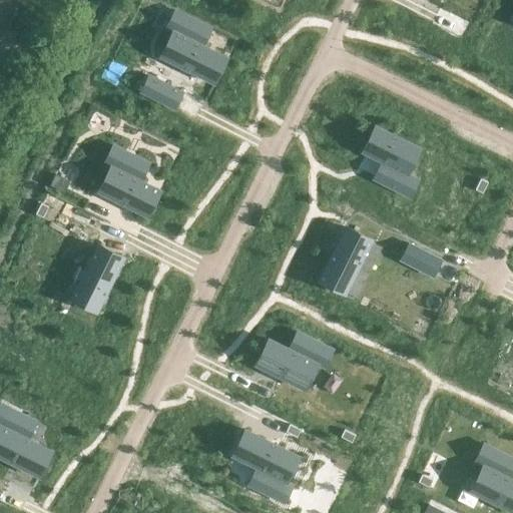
[(0,0),(0,26),(13,0),(0,0)]
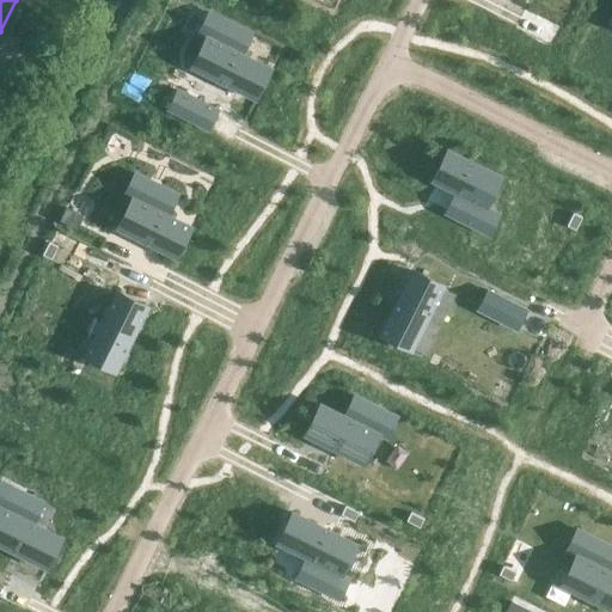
[(207,37),(191,68),(255,99),(270,69),(240,54),(251,34),(209,13),(200,34),(207,37)]
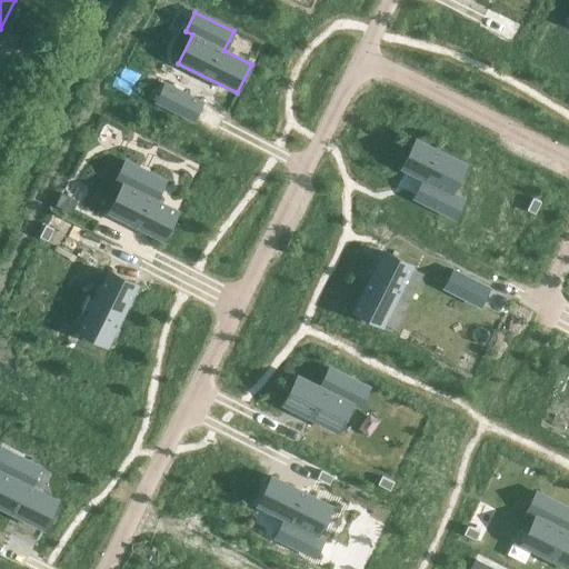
[(166,85),(157,102),(192,120),(201,102),(166,85)]
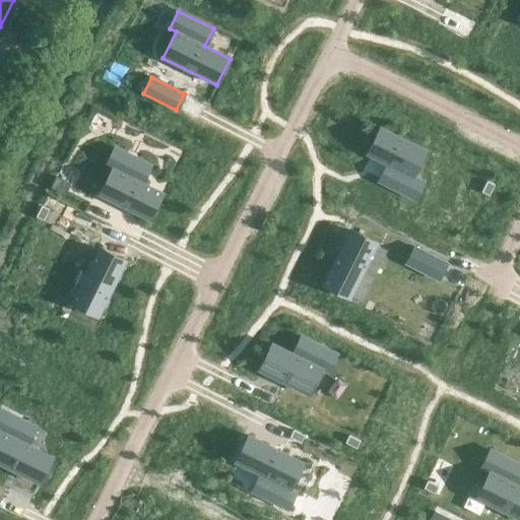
[(381,128),(368,153),(388,164),(380,182),(414,199),(423,182),(412,176),(425,150),(381,128)]
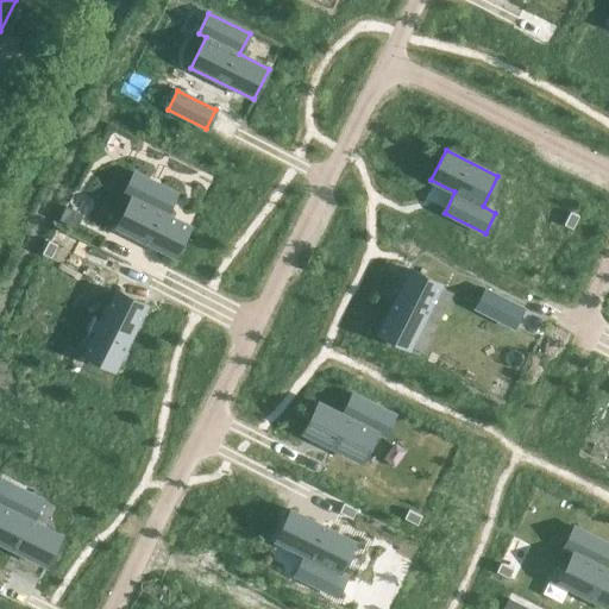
[(132,198),(117,227),(174,256),(189,226),(165,214),(176,194),(135,173),(125,194),(132,198)]
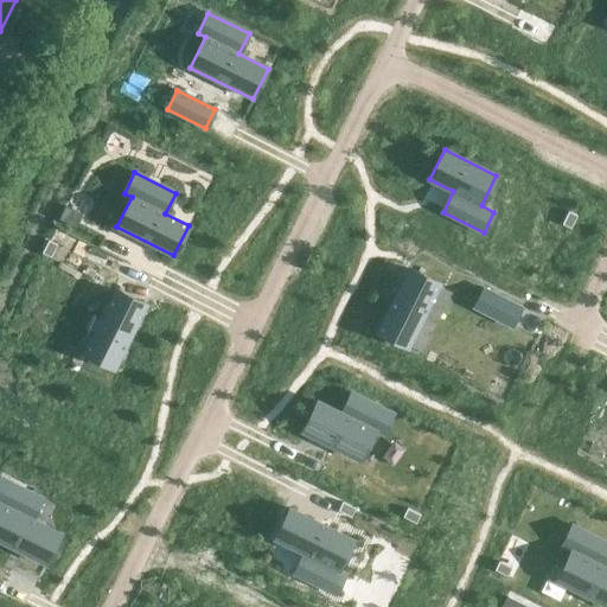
[(65,206),(59,219),(76,228),(83,215),(65,206)]
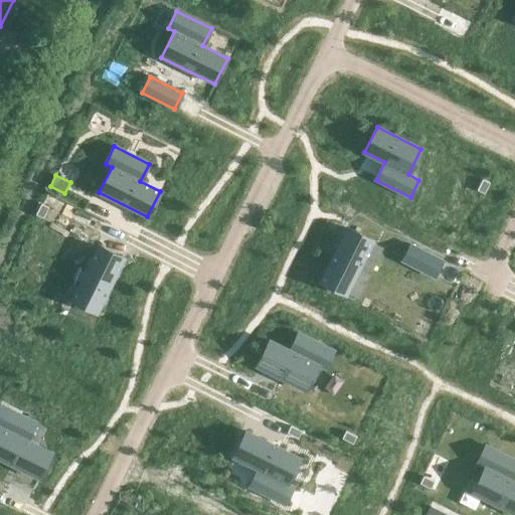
[(482,179),(477,190),(484,194),(490,183),(482,179)]
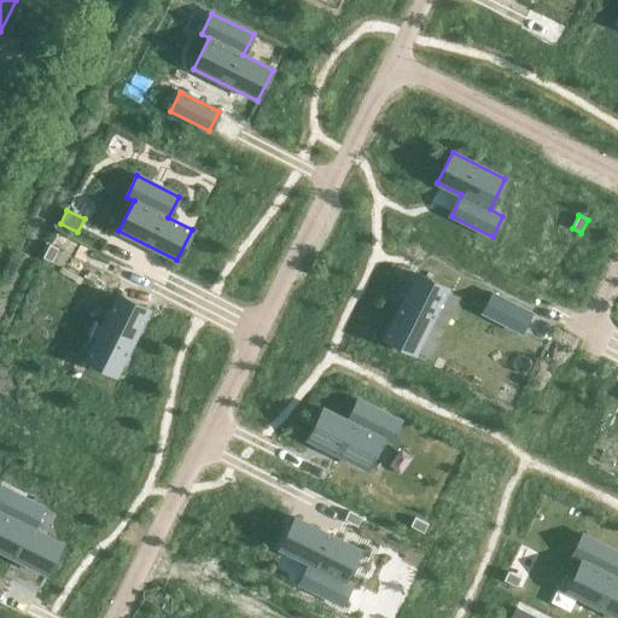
[(52,240),(45,254),(53,258),(60,245),(52,240)]
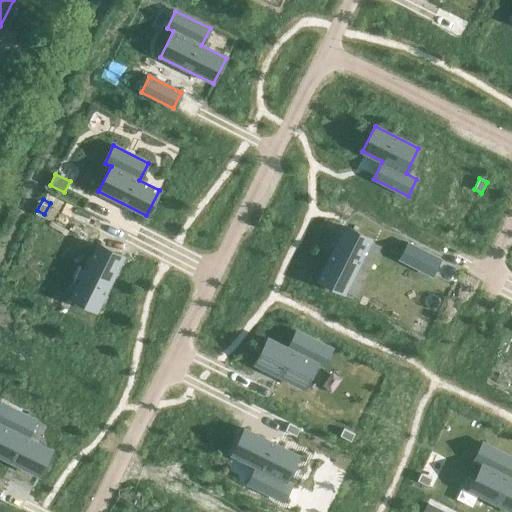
[(346,227),(319,280),(344,293),(371,239),(346,227)]
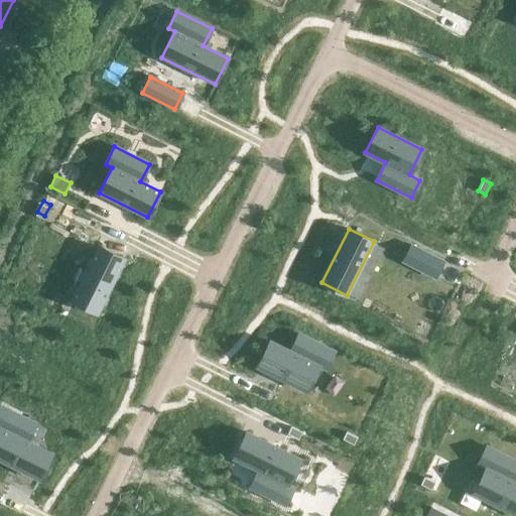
[(99,247),(72,300),(97,313),(124,259),(99,247)]
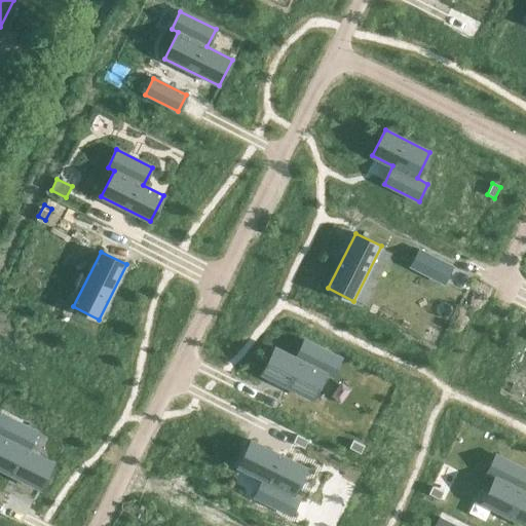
[(439,260),(435,267),(446,273),(450,266),(439,260)]
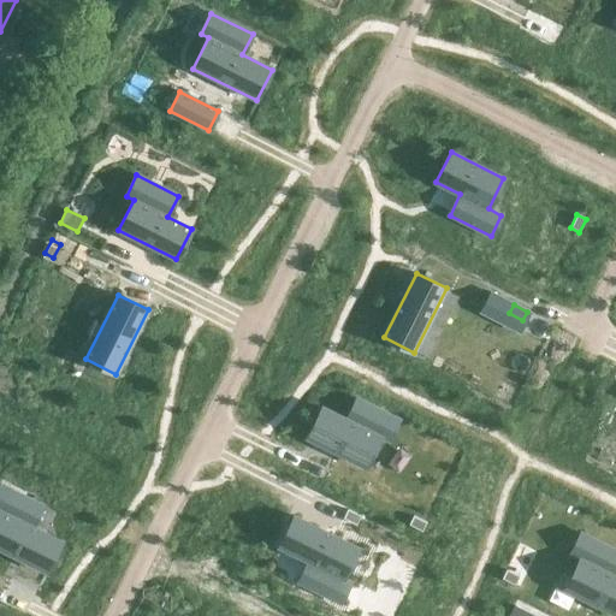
[(323,408),(307,438),(366,467),(380,437),(389,440),(398,420),(357,398),(347,420),(323,408)]
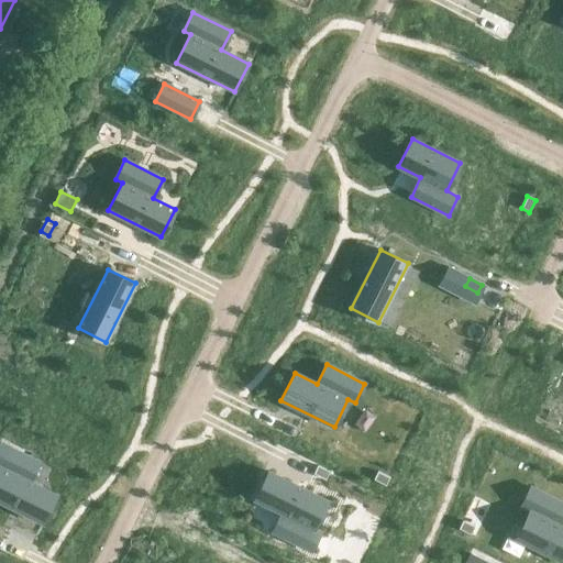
[(0,501),(43,522),(56,495),(30,482),(39,462),(1,443),(0,445),(0,501)]
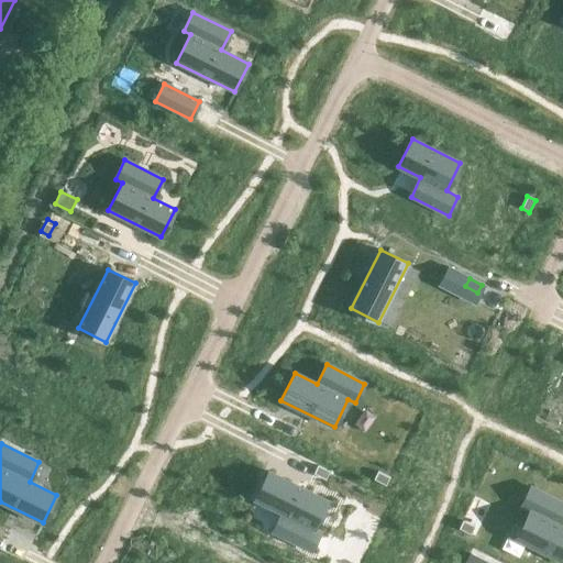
[(316,470),(311,477),(323,484),(327,475),(316,470)]
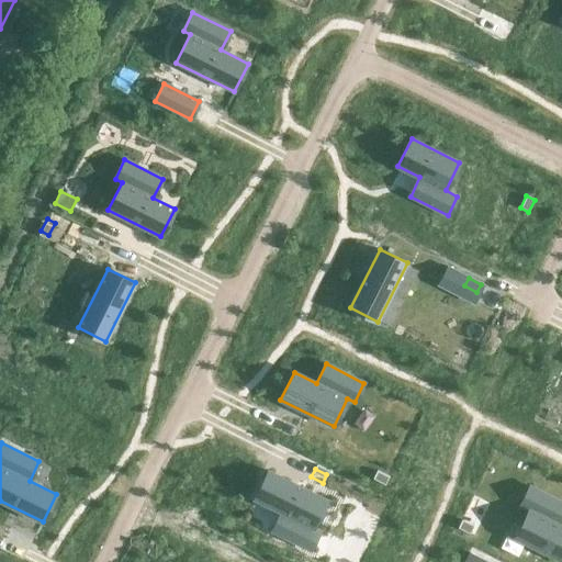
[(269,471),(255,498),(282,513),(272,531),(311,550),(319,531),(313,528),(327,499),(269,471)]
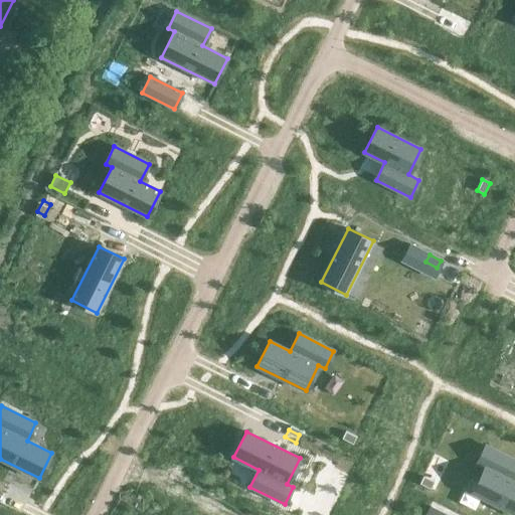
[(346,432),(342,439),(353,444),(356,437),(346,432)]
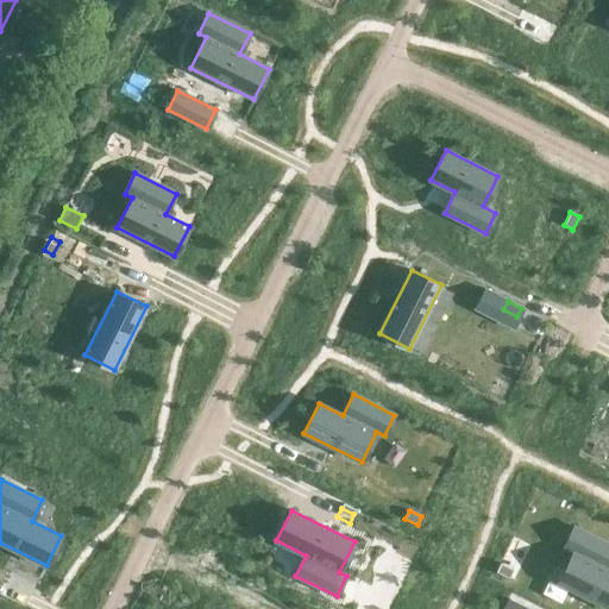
[(575,552),(559,583),(608,607),(608,570),(606,569),(608,560),(608,544),(575,527),(565,547),(575,552)]
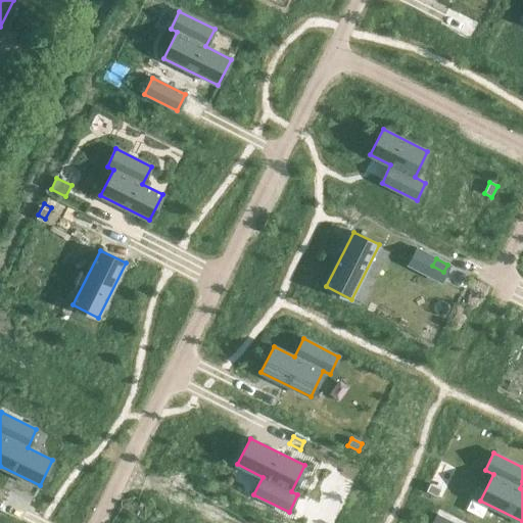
[(430,483),(426,491),(437,496),(441,489),(430,483)]
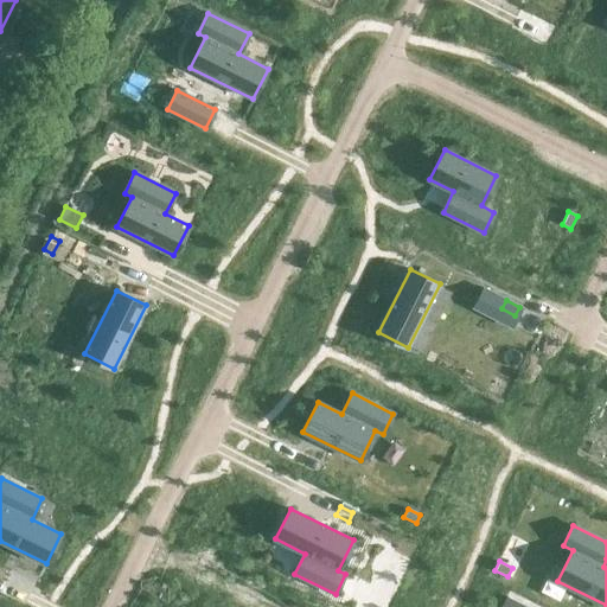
All buildings are outlined.
